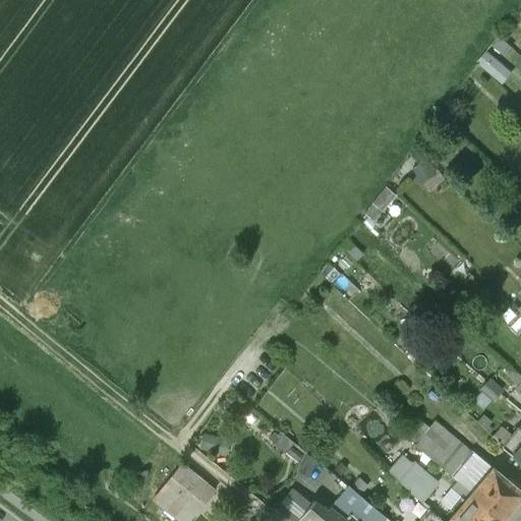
[(500,36),(493,44),(504,55),(512,47),(500,36)]
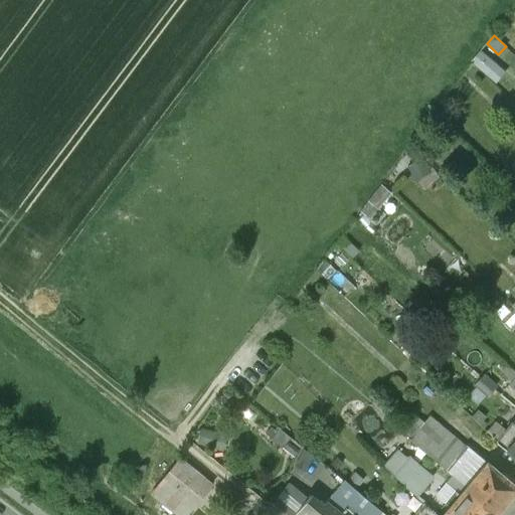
[(475,60),(491,71),(499,60),(483,49),(475,60)]
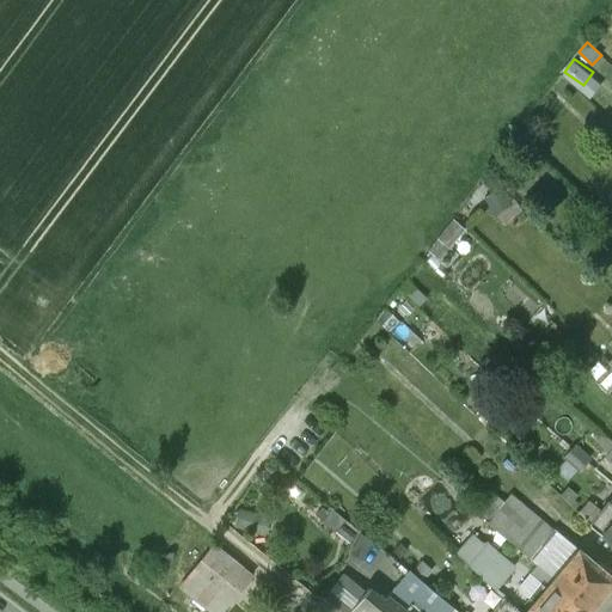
[(495,216),(513,204),(500,185),(482,197),(495,216)]
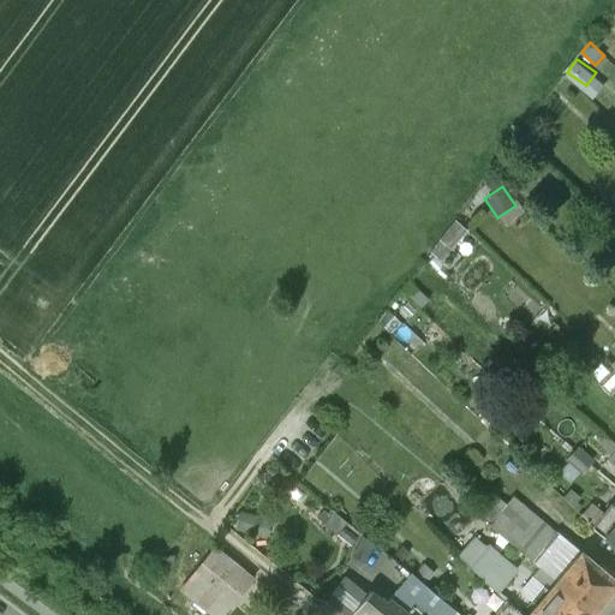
[(430,252),(449,267),(459,255),(449,248),(465,227),(455,219),(430,252)]
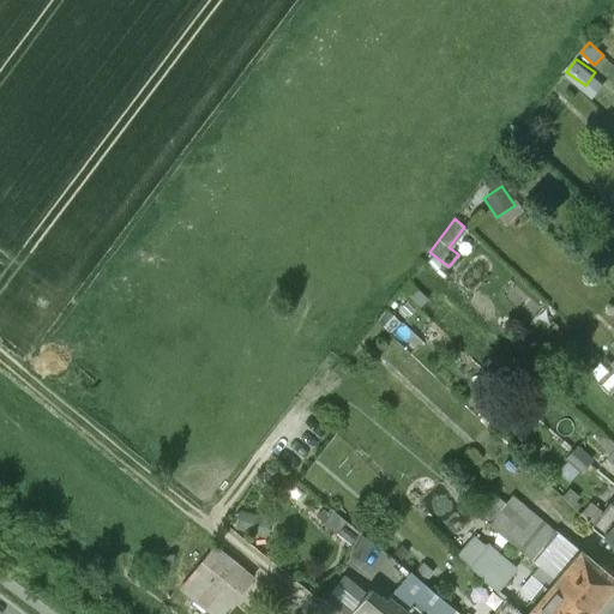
[(409,281),(399,292),(416,307),(426,296),(409,281)]
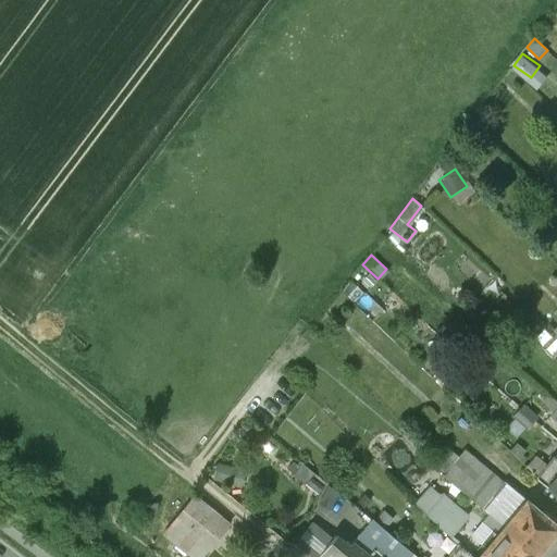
[(353,304),(361,294),(349,282),(341,293),(353,304)]
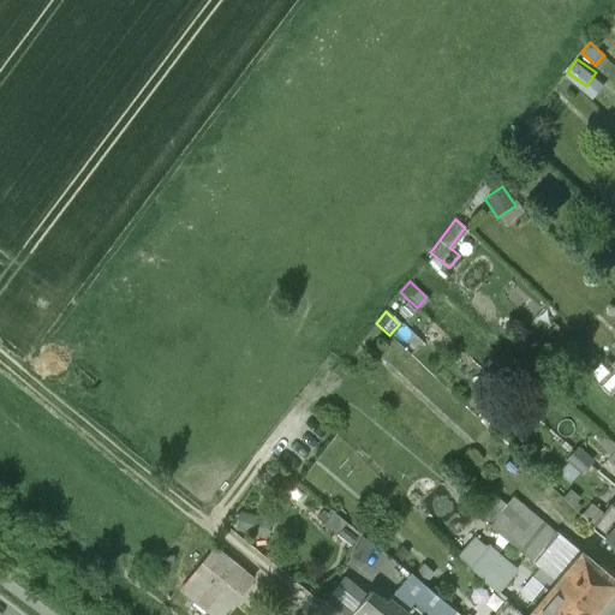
[(599,387),(614,386),(614,371),(598,374),(599,387)]
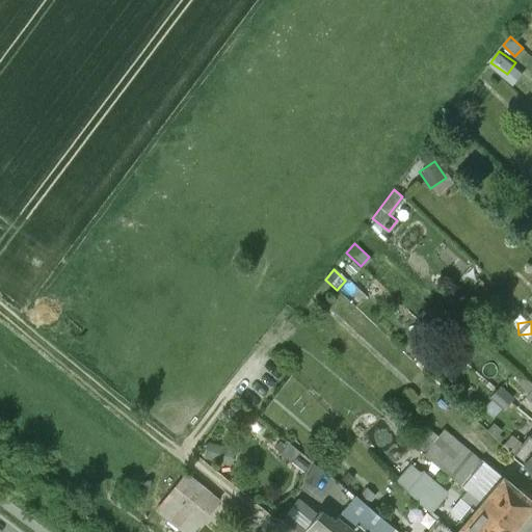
[(502,413),(511,402),(496,388),(486,398),(502,413)]
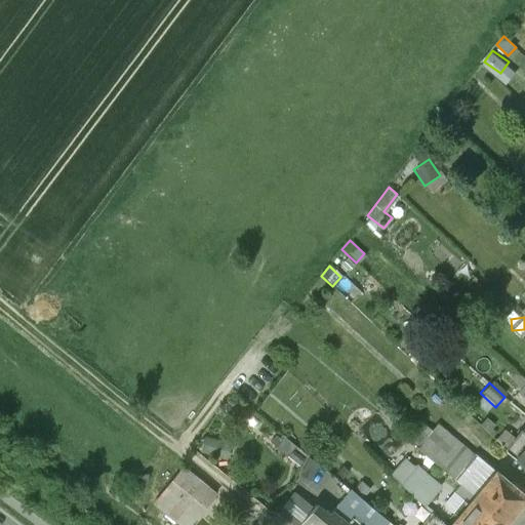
[(416,448),(453,478),(474,452),(437,422),(431,430),(418,445),(416,448)]
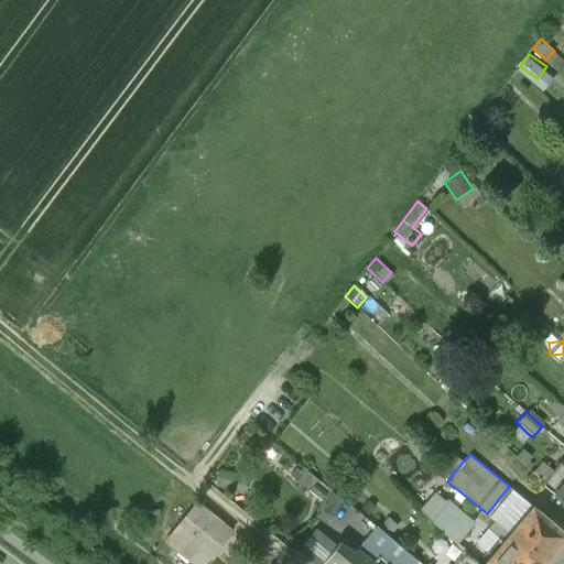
[(449,478),(463,462),(454,455),(441,472),(449,478)]
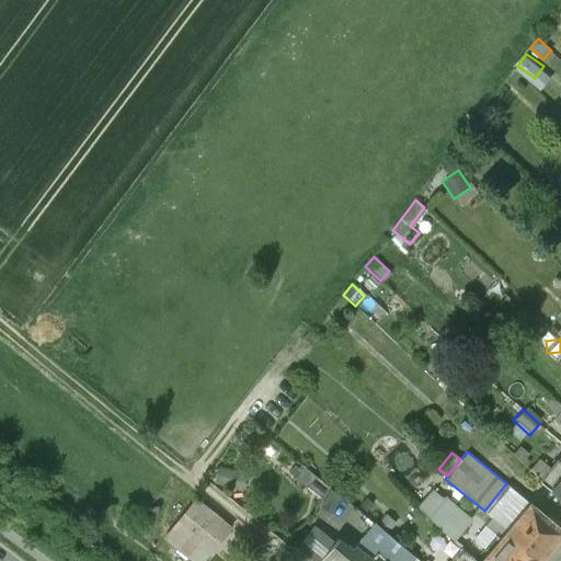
[(538,479),(549,466),(539,458),(528,470),(538,479)]
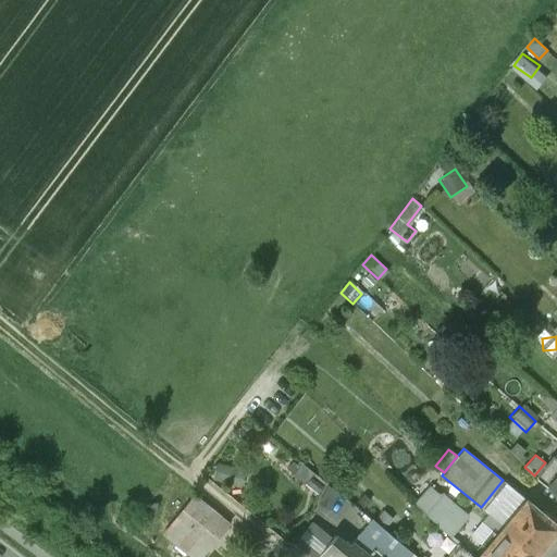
[(555,474),(556,470),(556,458),(552,455),(545,462),(534,475),(546,484),(555,474)]
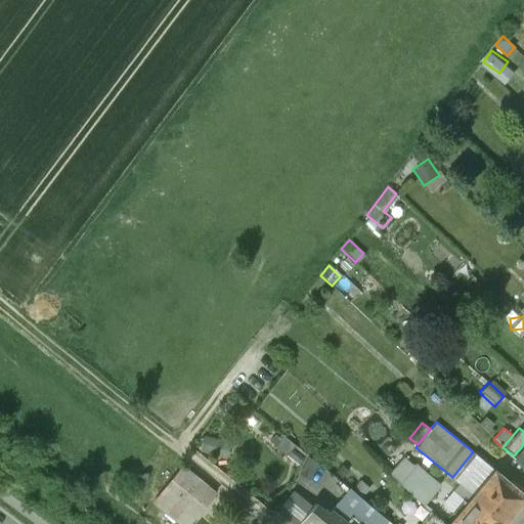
[(271,440),(299,464),(307,453),(280,430),(271,440)]
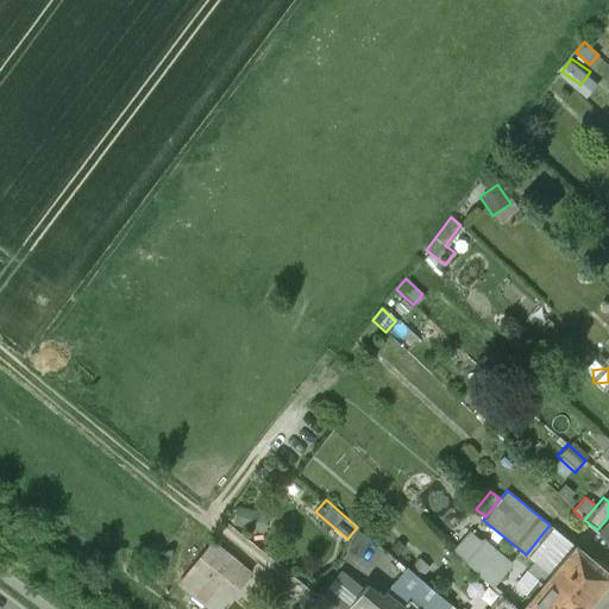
[(236,504),(230,522),(255,531),(261,513),(236,504)]
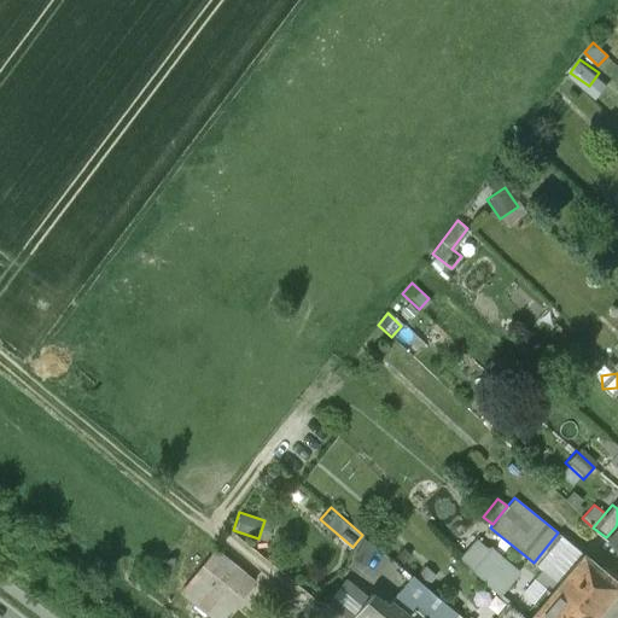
[(617,528),(616,526),(606,537),(617,547),(617,528)]
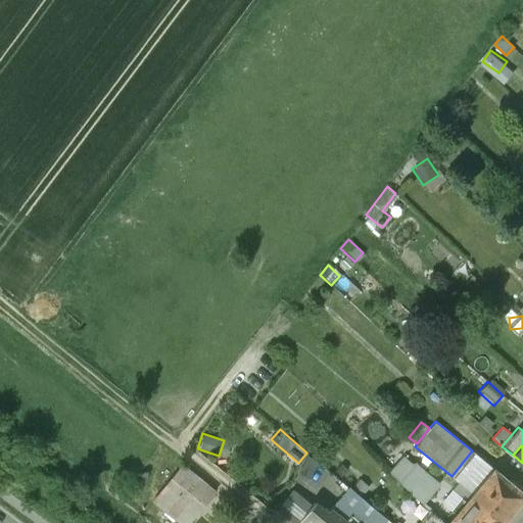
[(452,476),(460,483),(472,493),(493,468),(472,450),(452,476)]
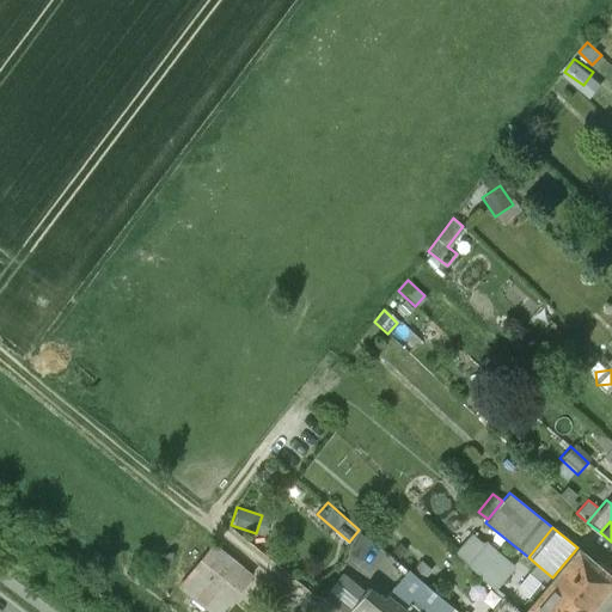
[(479,576),(494,588),(513,564),(488,542),(483,546),(472,536),(457,554),(479,576)]
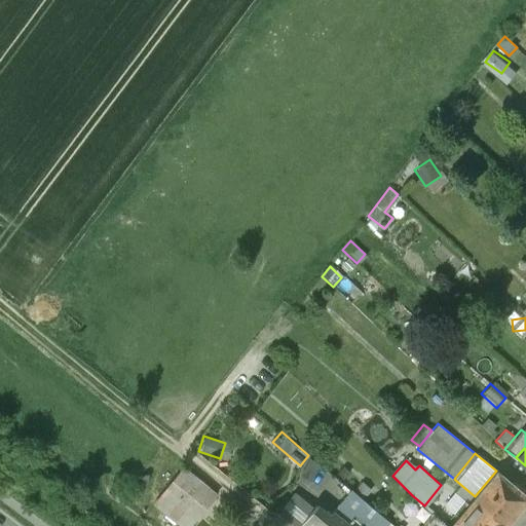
[(525,495),(525,465),(511,483),(525,495)]
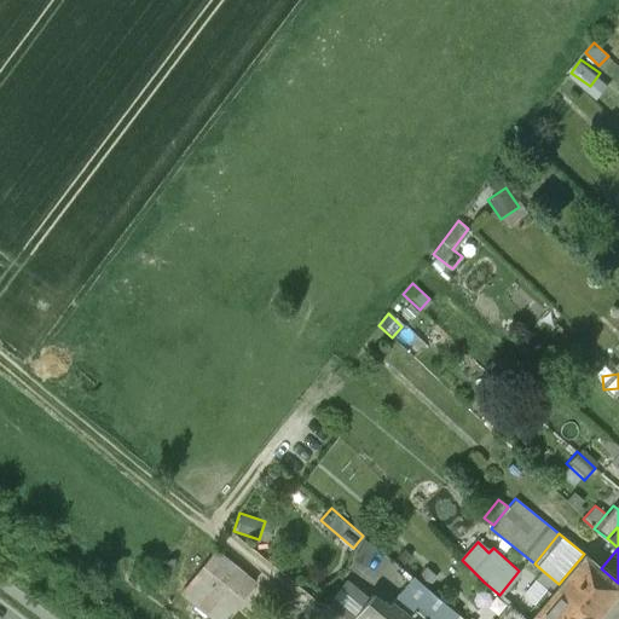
[(224,618),(254,583),(215,550),(181,594),(212,618),(224,618)]
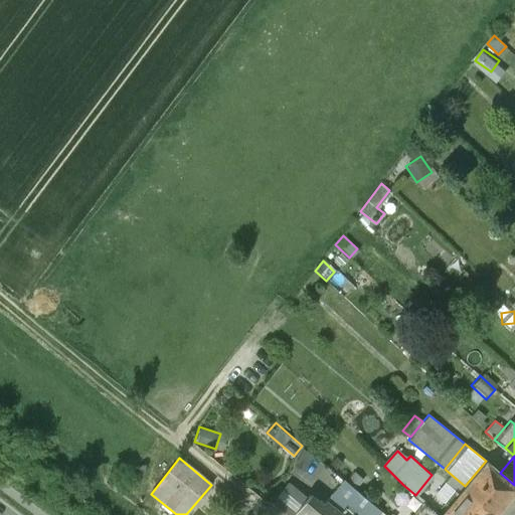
[(463,489),(493,514),(514,490),(514,485),(500,473),(486,461),(465,486),(463,489)]
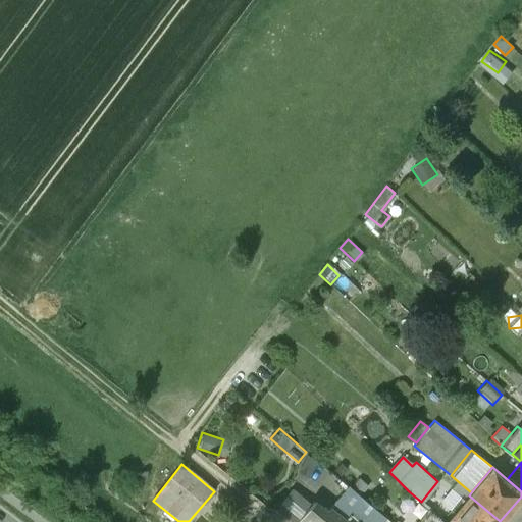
[(350,487),(360,496),(367,486),(357,478),(350,487)]
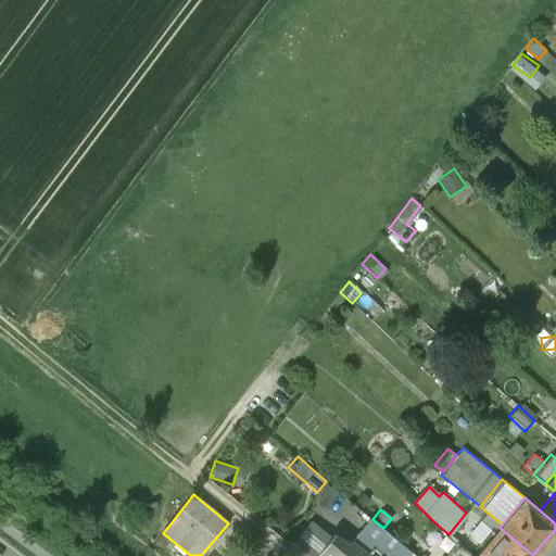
[(502,525),(489,514),(470,535),(484,546),(500,528),(502,525)]
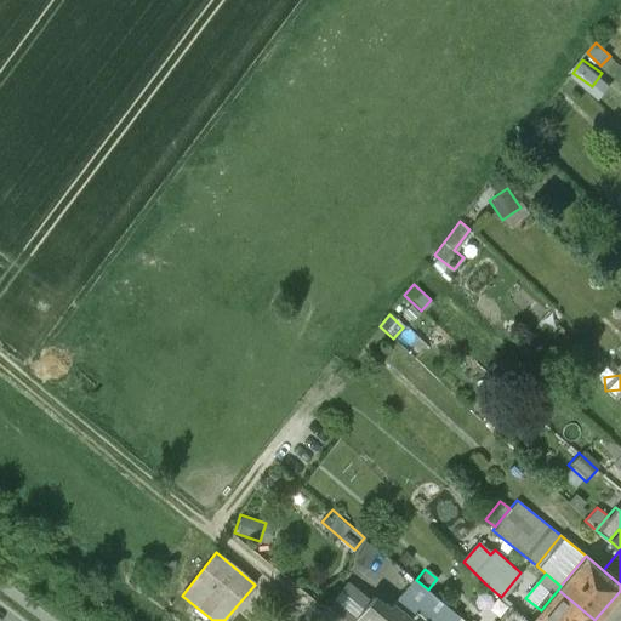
[(392,604),(412,620),(455,620),(460,616),(428,590),(416,580),(414,577),(392,604)]
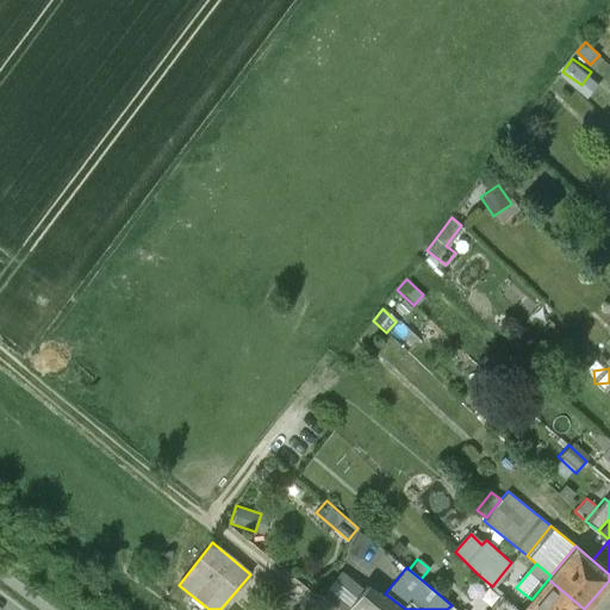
[(323,595),(341,609),(346,609),(363,589),(341,571),(323,595)]
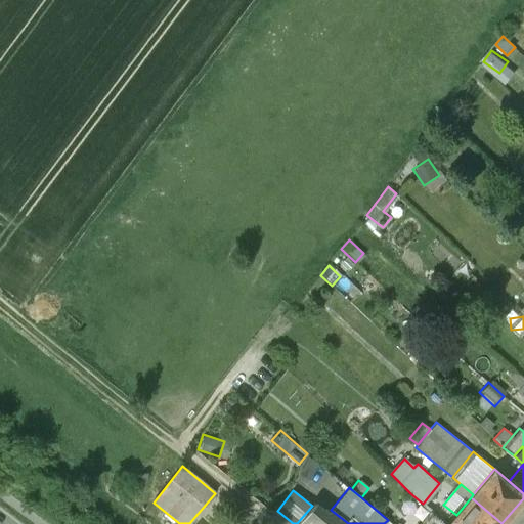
[(415,513),(423,504),(410,493),(402,503),(415,513)]
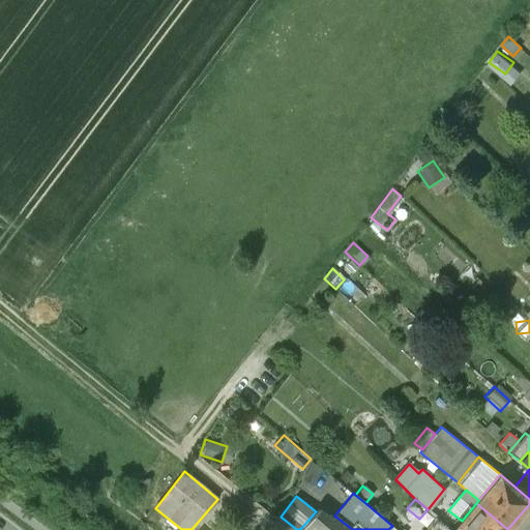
[(507,529),(476,503),(462,521),(453,529),(507,529)]
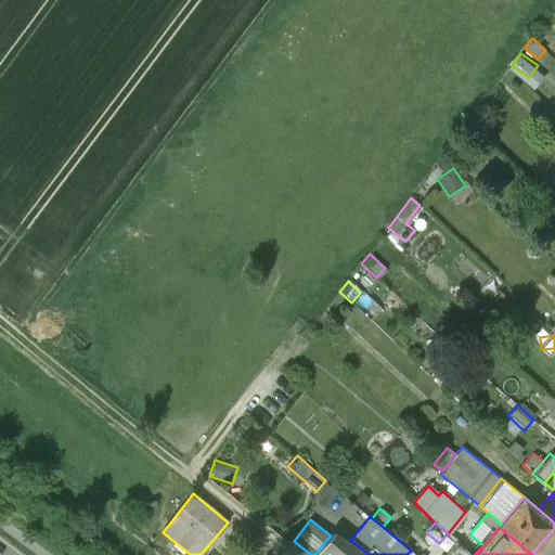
[(369,554),(350,540),(347,545),(332,534),(331,536),(314,554),(369,554)]
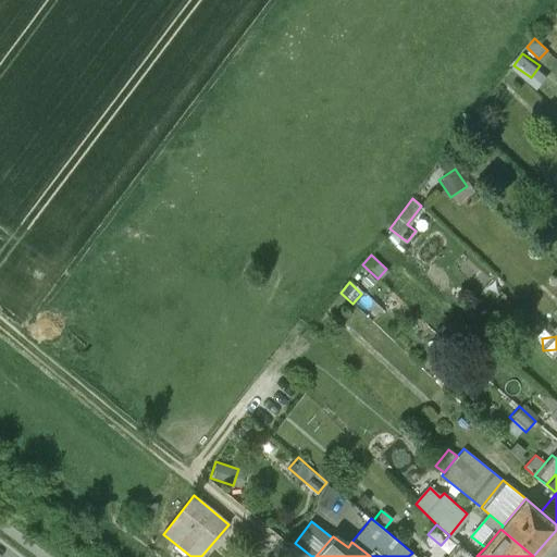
[(474,556),(458,543),(445,556),(474,556)]
